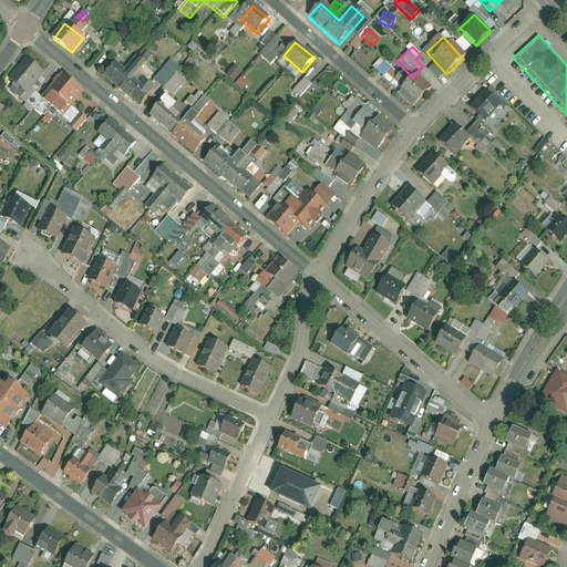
[(143,62),(154,53),(150,49),(140,58),(143,62)]
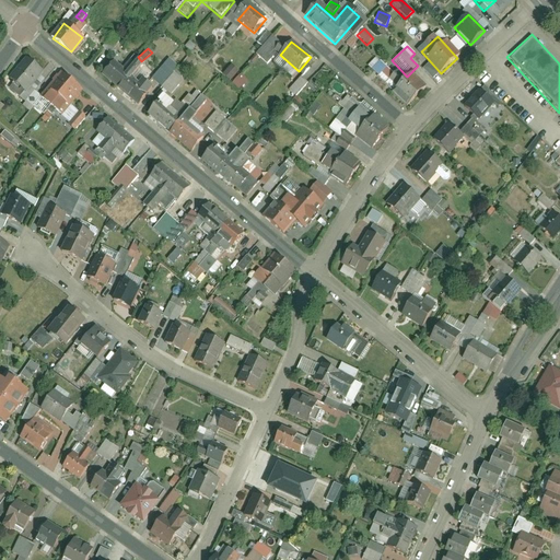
[(101,73),(123,92),(135,78),(144,66),(135,56),(121,71),(111,62),(101,73)]
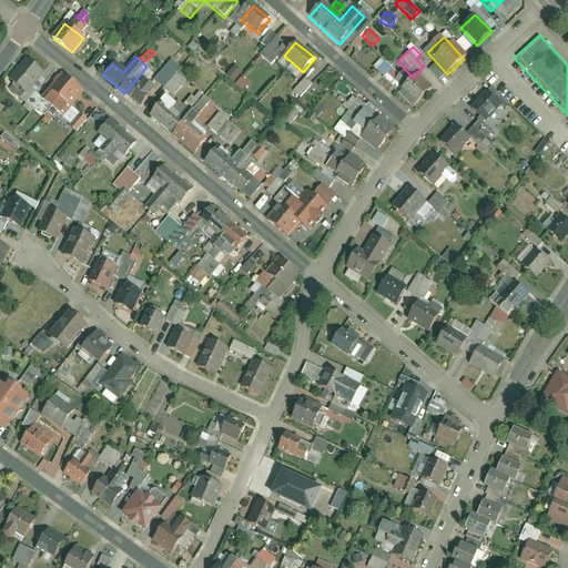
[(44,74),(27,59),(8,80),(27,95),(44,74)]
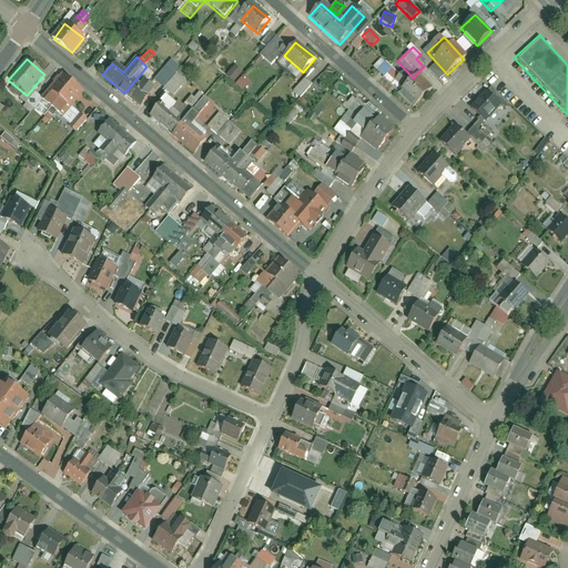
[(186,81),(176,72),(181,68),(171,59),(152,79),(172,97),(186,81)]
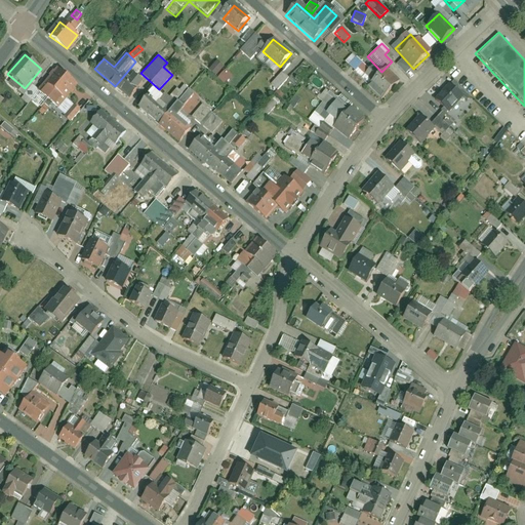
[(366,85),(374,77),(352,54),(344,63),(366,85)]
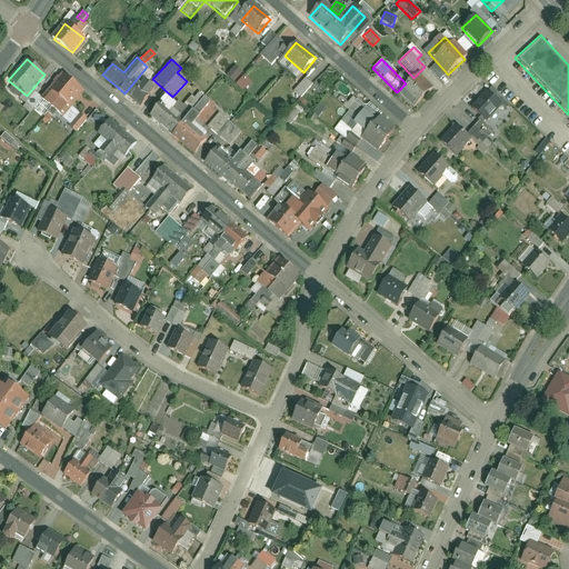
[(235,66),(226,76),(233,81),(242,71),(235,66)]
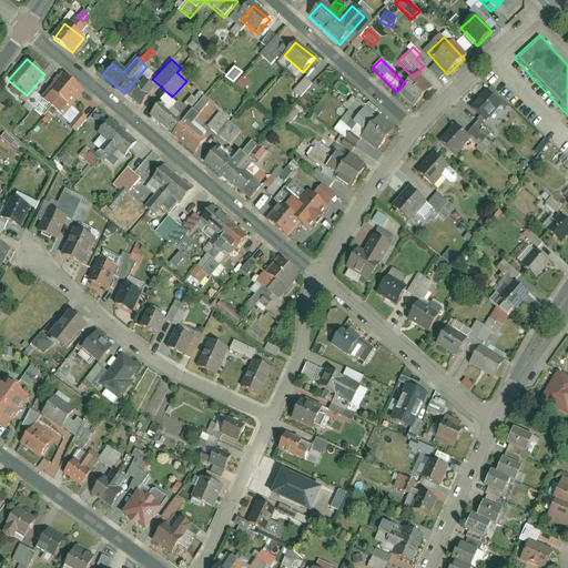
[(85,93),(63,74),(41,99),(63,118),(85,93)]
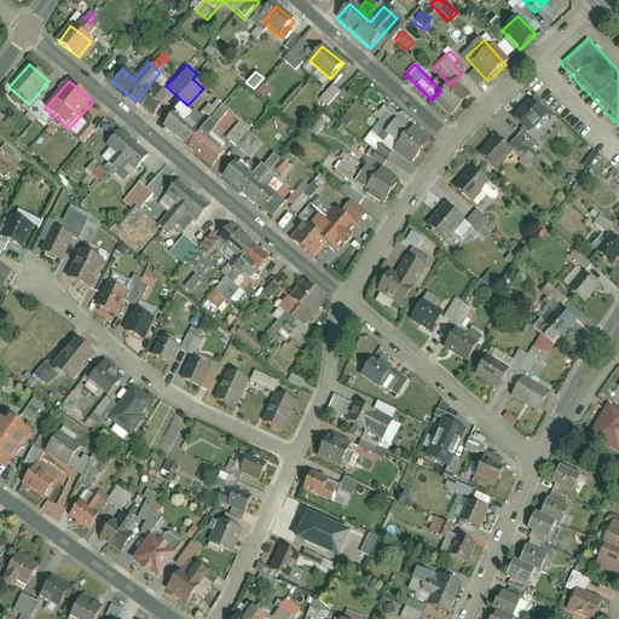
[(265,99),(273,88),(266,81),(256,92),(265,99)]
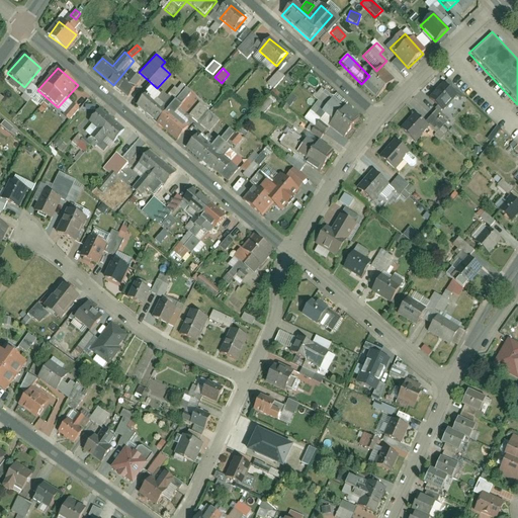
[(273,89),(284,77),(277,71),(266,83),(273,89)]
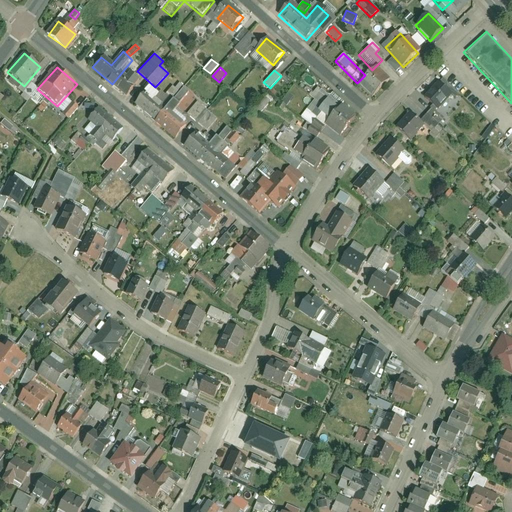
[(123,71),(112,84),(127,98),(138,85),(137,83),(123,71)]
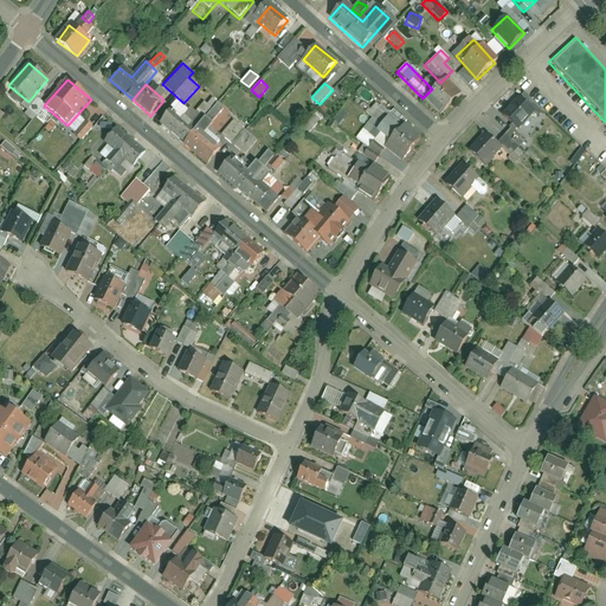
[(444,85),(430,101),(426,104),(442,120),(459,101),(444,85)]
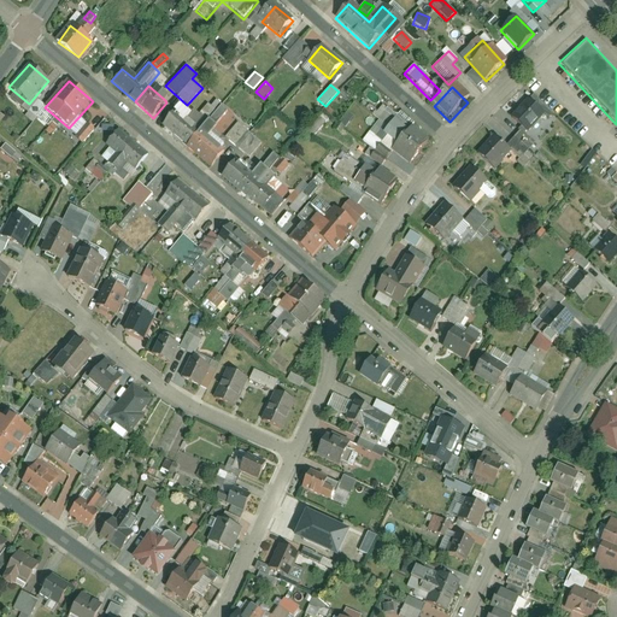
[(528,128),(546,111),(532,95),(513,112),(528,128)]
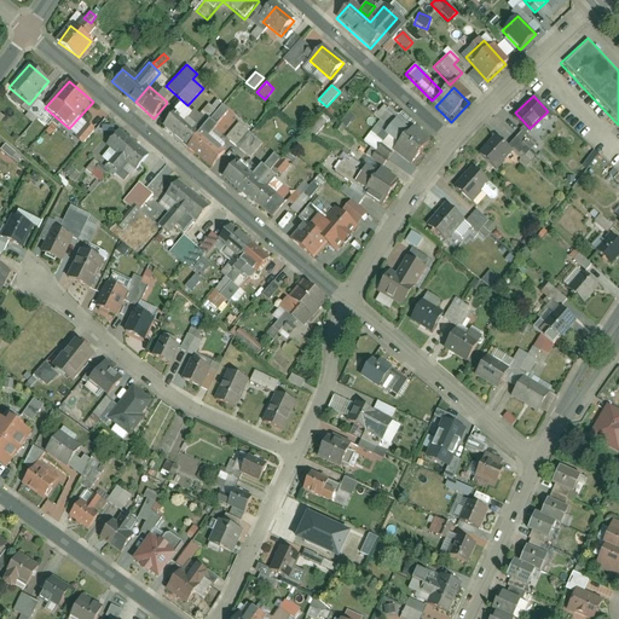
[(374,116),(397,136),(389,143),(410,160),(426,142),(383,105),(374,116)]
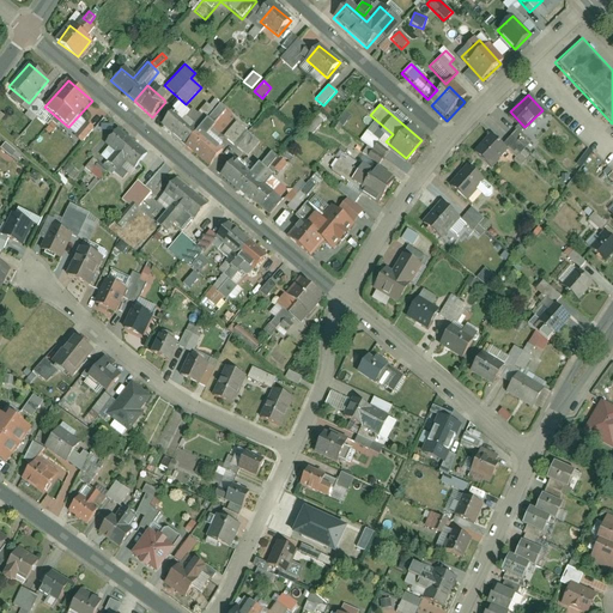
[(174,107),(161,122),(208,163),(223,146),(206,133),(223,115),(216,109),(200,128),(174,107)]
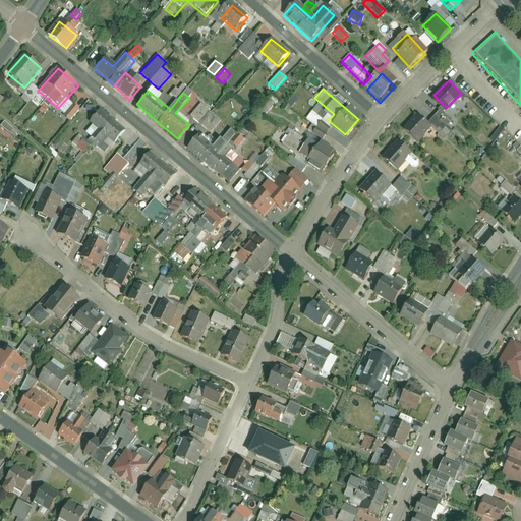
[(266,114),(277,102),(272,98),(261,110),(266,114)]
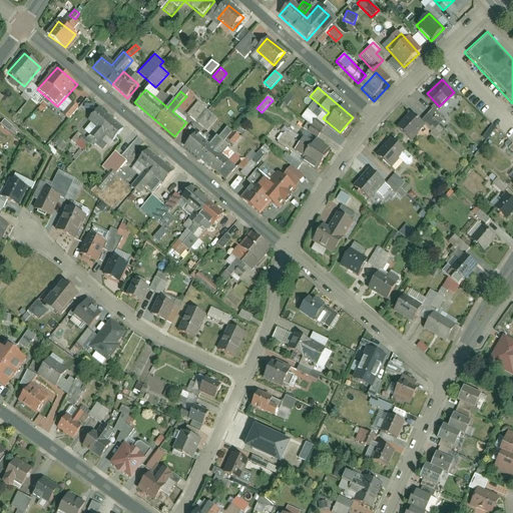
[(199,102),(189,114),(208,130),(218,118),(199,102)]
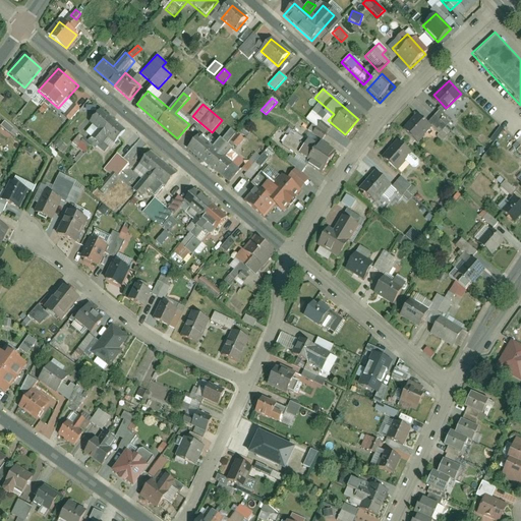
[(117,138),(127,126),(104,106),(94,118),(117,138)]
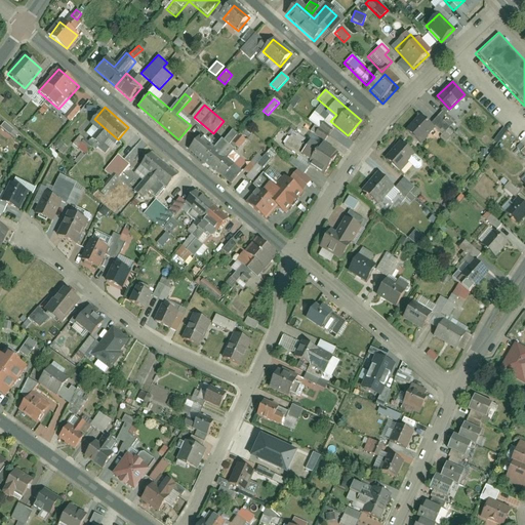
[(421,143),(436,124),(421,113),(406,131),(421,143)]
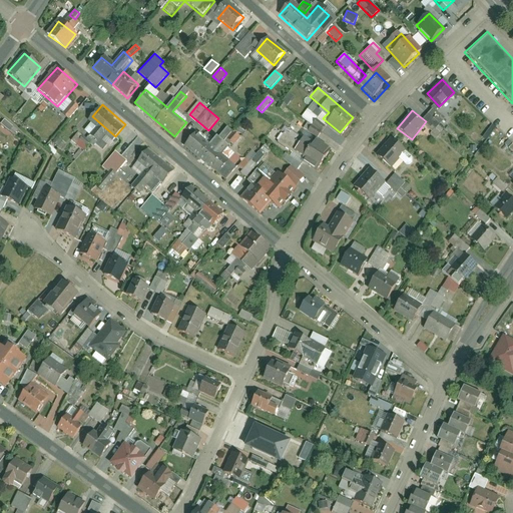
[(0,124),(12,132),(14,127),(2,120),(0,124)]
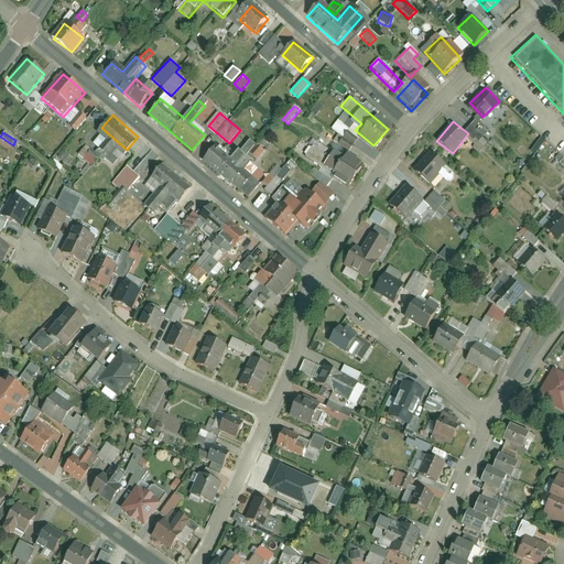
[(339,153),(335,159),(305,136),(296,148),(346,186),(359,169),(339,153)]
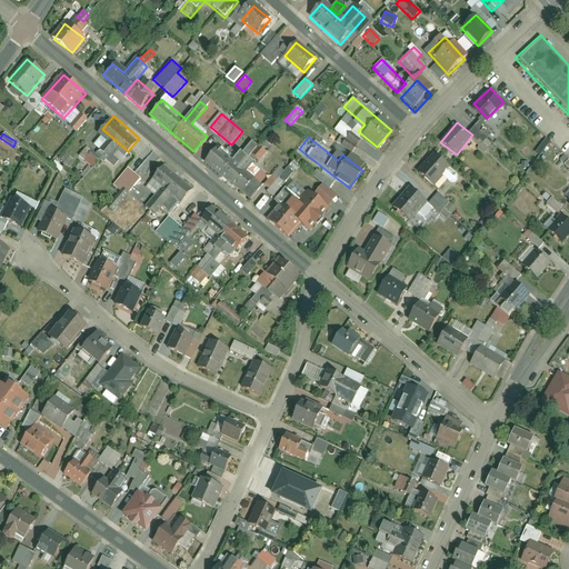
[(247,158),(256,145),(250,140),(241,153),(247,158)]
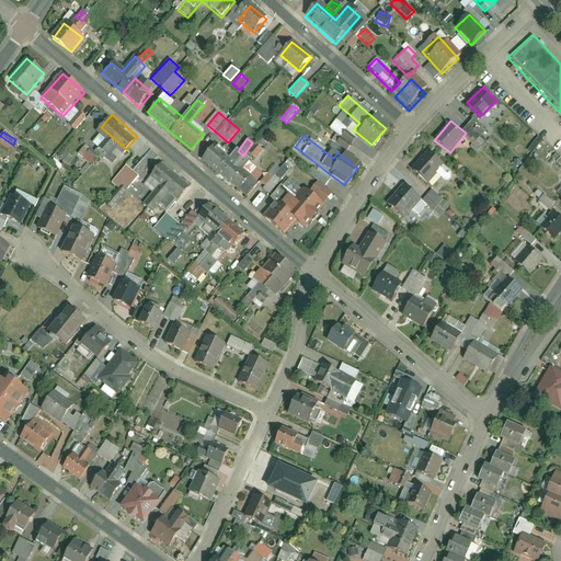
[(255,181),(215,144),(202,158),(242,195),(255,181)]
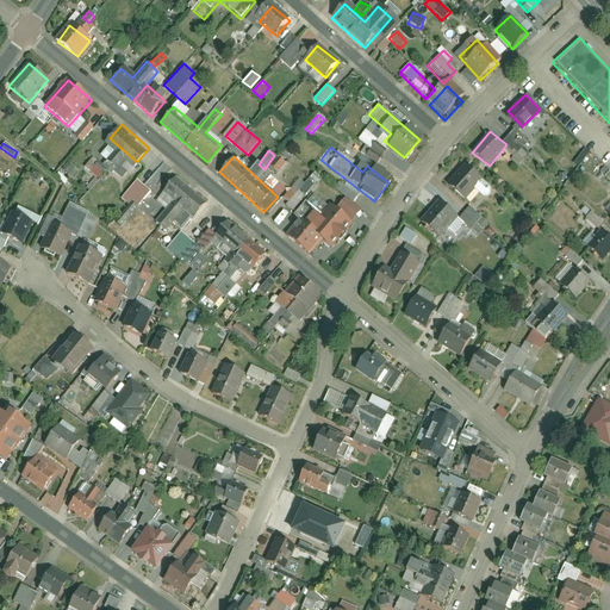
[(279,159),(272,169),(278,174),(285,162),(279,159)]
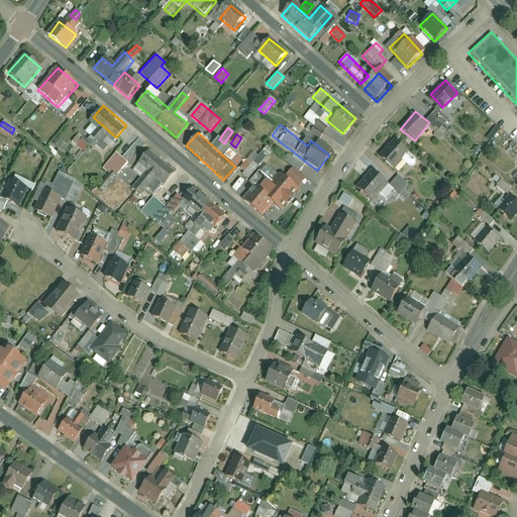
[(178,169),(144,139),(134,151),(168,180),(178,169)]
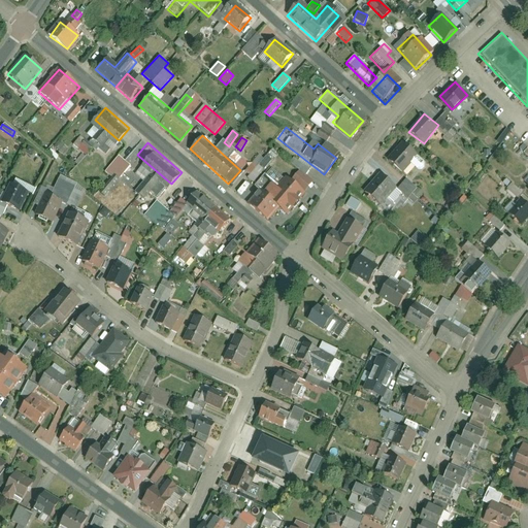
[(414,156),(399,143),(383,162),(396,175),(414,156)]
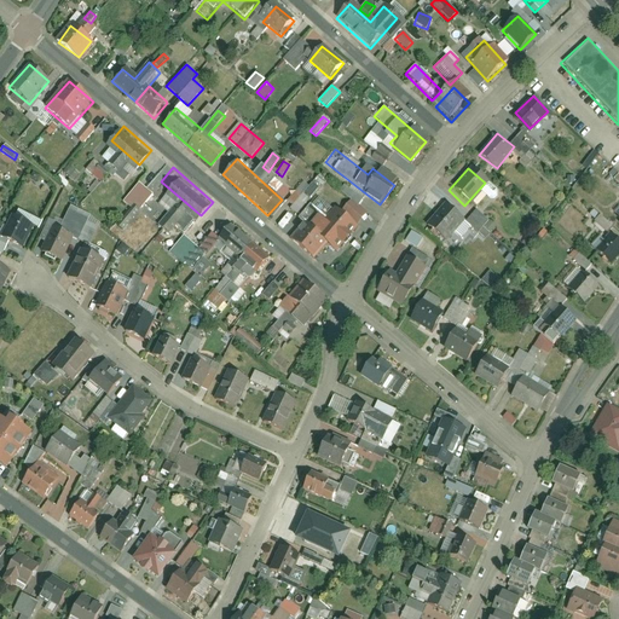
[(121,231),(154,195),(138,183),(122,201),(132,209),(116,227),(121,231)]
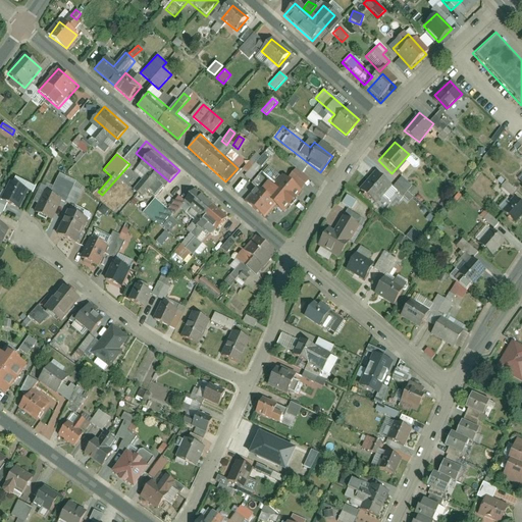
[(256,188),(245,201),(266,219),(275,208),(281,214),(308,183),(295,171),(288,179),(281,174),(277,179),(265,169),(262,173),(250,163),(240,174),(256,188)]
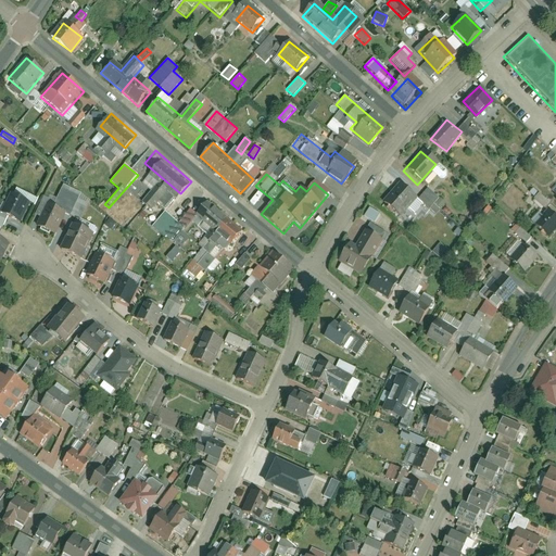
[(396,211),(409,192),(393,181),(380,199),(396,211)]
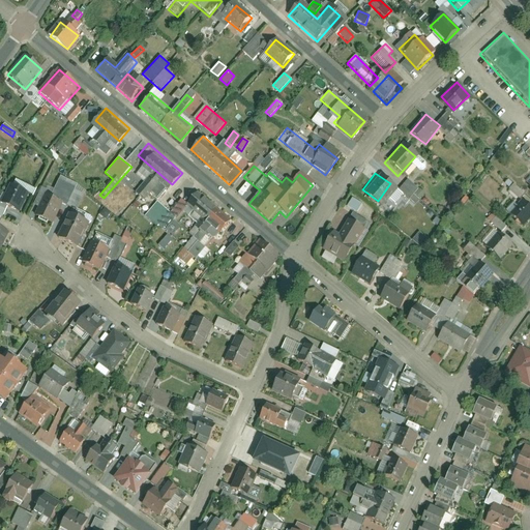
[(407,179),(398,189),(415,205),(424,194),(407,179)]
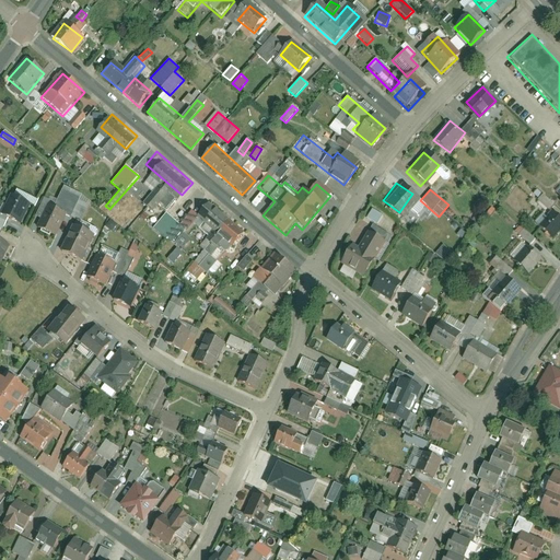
[(32,201),(12,190),(1,210),(21,221),(32,201)]
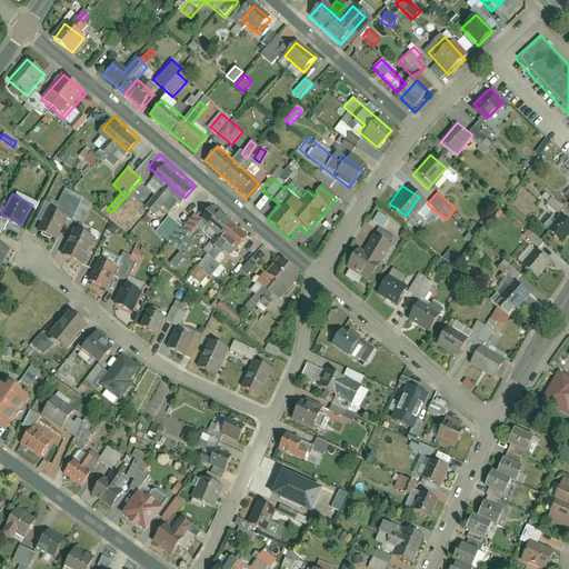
[(256,236),(212,199),(200,215),(242,250),(256,236)]
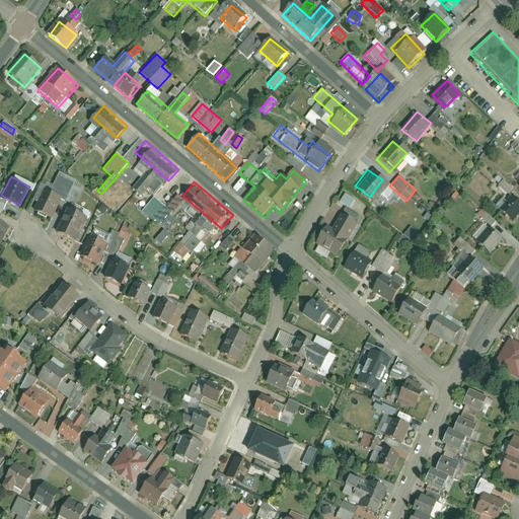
[(53,215),(61,195),(43,188),(34,208),(53,215)]
